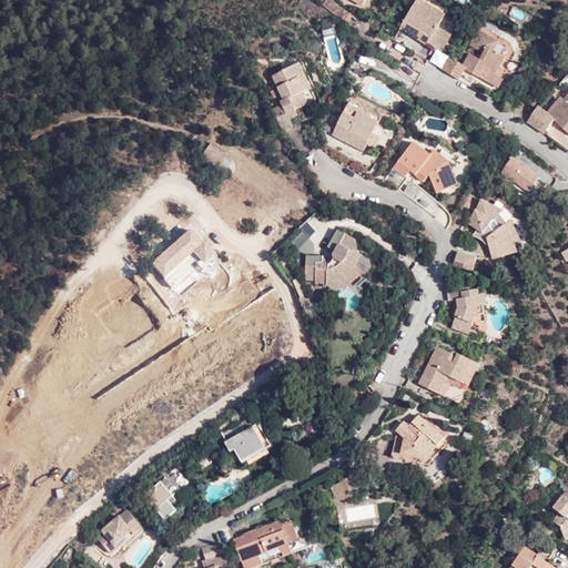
[(333,0),(326,0),(323,4),(343,22),(350,13),(333,0)]
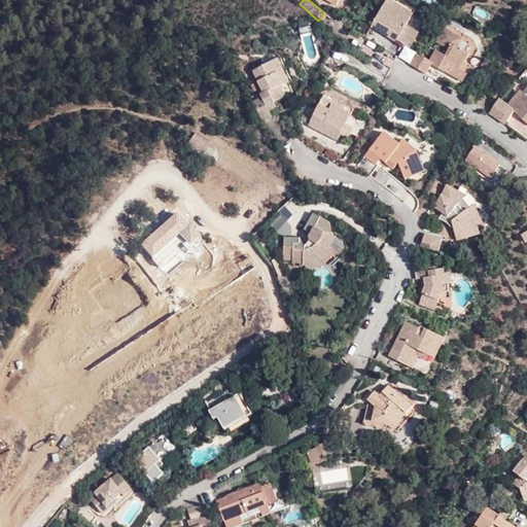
[(416,29),(420,32),(426,21),(415,14),(417,11),(397,0),(387,0),(371,28),(409,49),(415,40),(411,37),(416,29)]
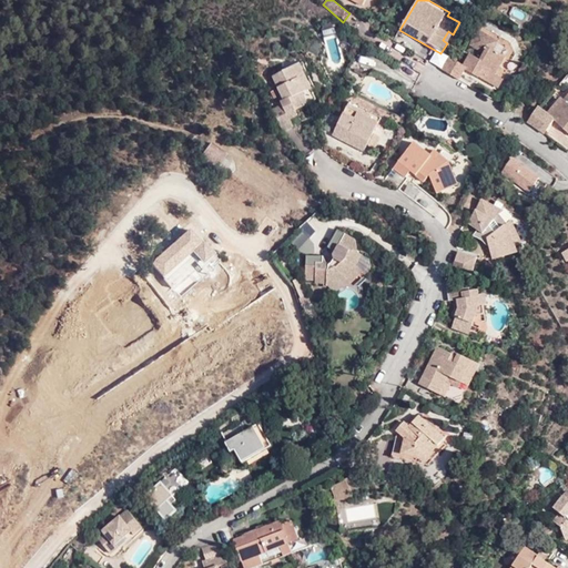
[(452,59),(444,71),(465,83),(473,71),(498,85),(505,73),(503,72),(515,50),(515,42),(486,24),(473,49),(484,57),(480,62),(472,57),(466,67),(452,59)]
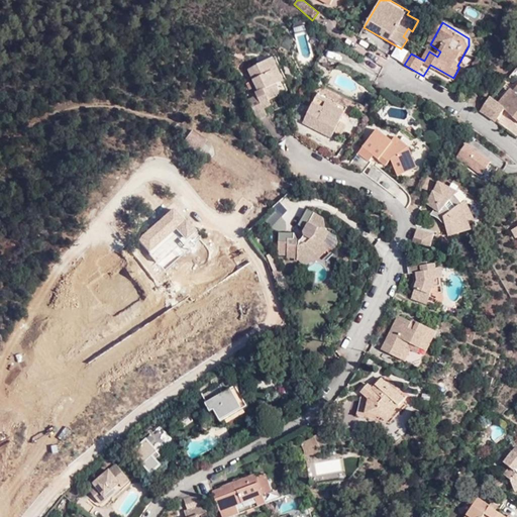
[(407,39),(412,31),(408,28),(403,36),(407,39)]
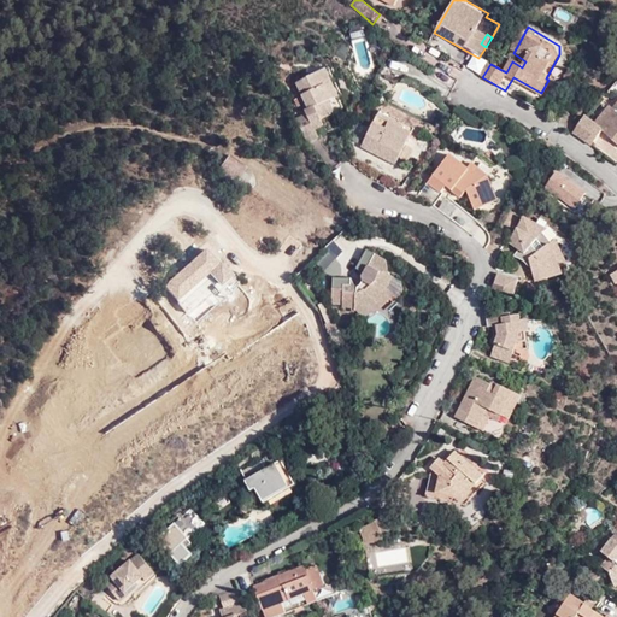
[(309,113),(298,118),(309,144),(319,137),(317,133),(336,124),(329,109),(344,101),(329,69),(298,82),(309,106),(305,107),(309,113)]
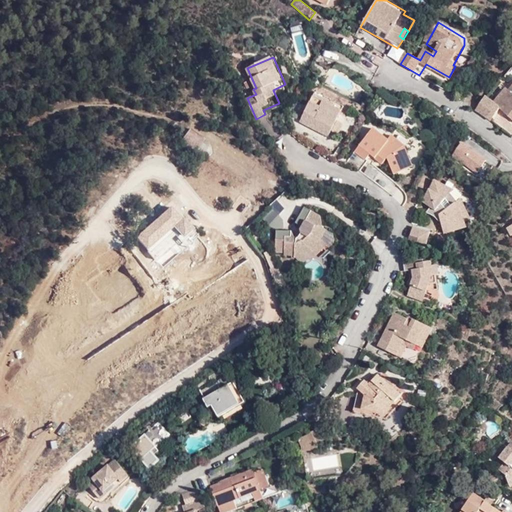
[(487,97),(475,110),(490,120),(499,108),(511,120),(511,92),(509,90),(506,88),(493,102),(487,97)]
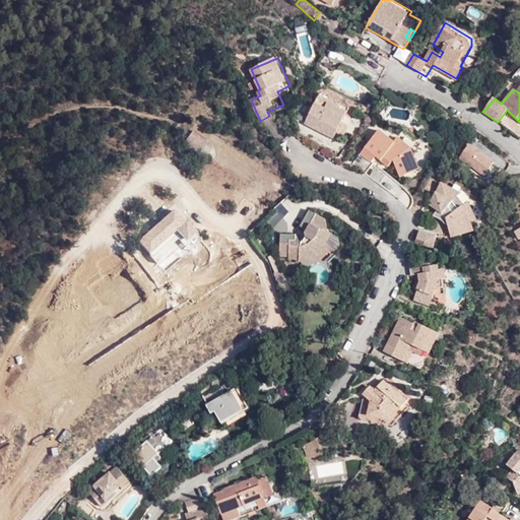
[(334,139),(336,134),(343,123),(351,109),(325,92),(307,123),(334,139)]
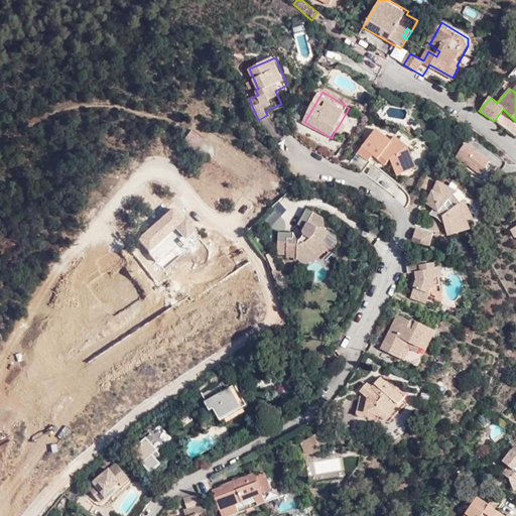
[(341,122),(334,133),(341,137),(347,126),(341,122)]
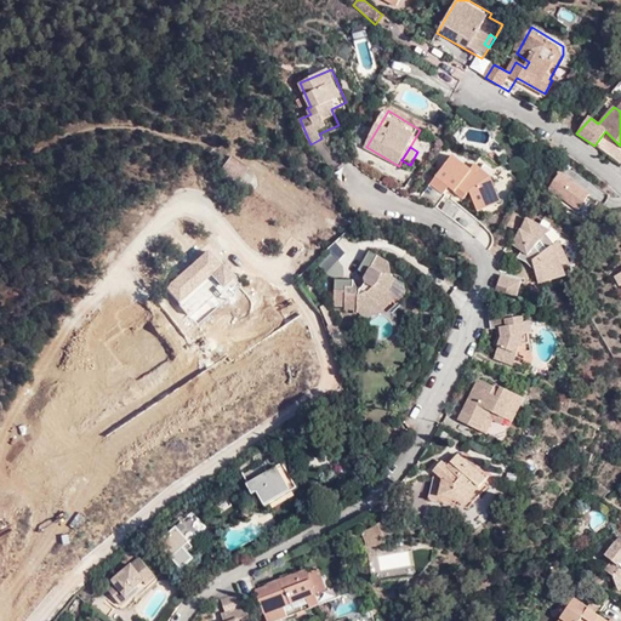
[(422,197),(439,210),(448,200),(445,198),(451,191),(463,200),(468,193),(480,212),(502,200),(489,180),(474,167),(471,172),(454,158),(422,197)]
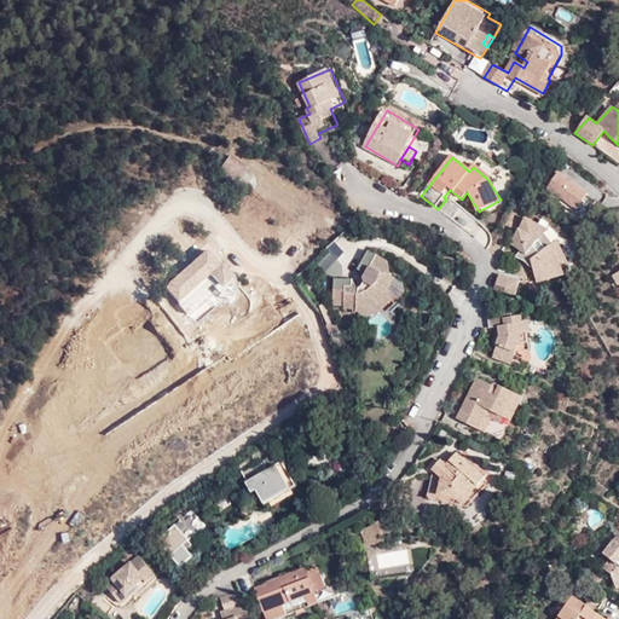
[(272,204),(282,191),(267,180),(258,195),(272,204)]
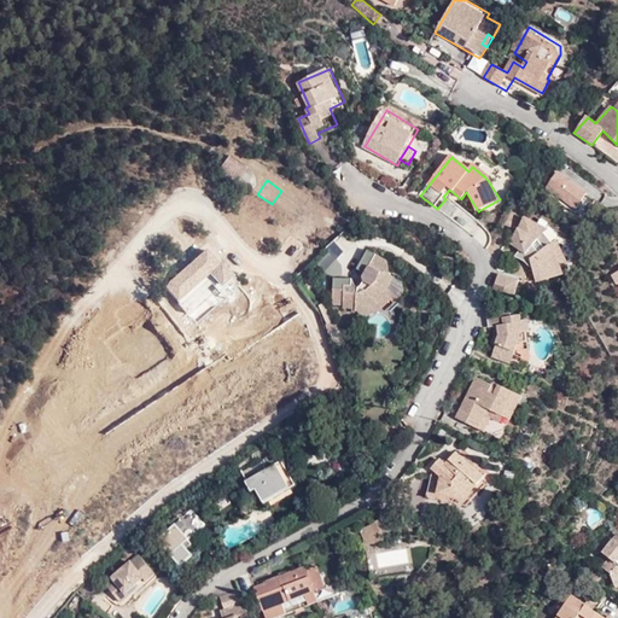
[(257,221),(249,203),(235,210),(244,228),(257,221)]
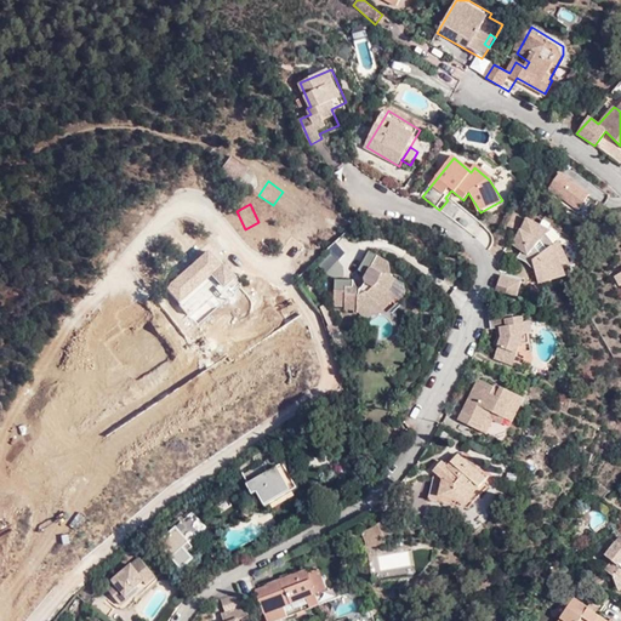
[(527,235),(531,226),(525,223),(520,232),(527,235)]
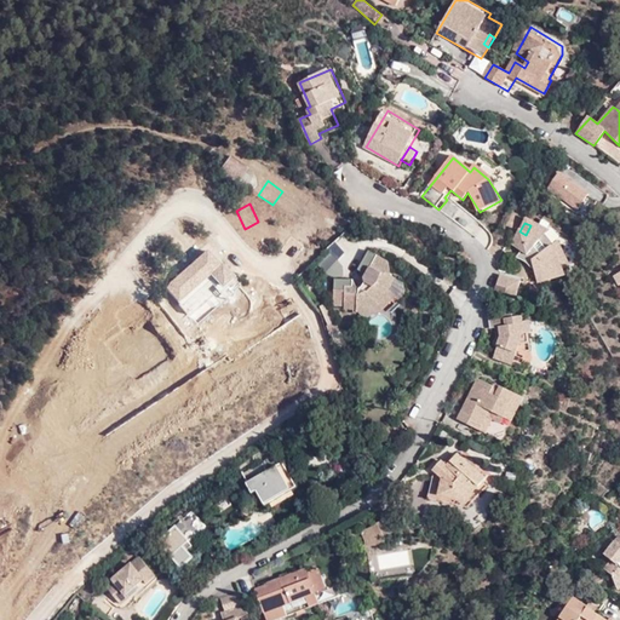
[(544,233),(530,225),(526,235),(520,231),(512,247),(522,254),(528,257),(527,263),(530,264),(539,283),(566,276),(563,271),(570,269),(557,241),(554,242),(544,234),(544,233)]
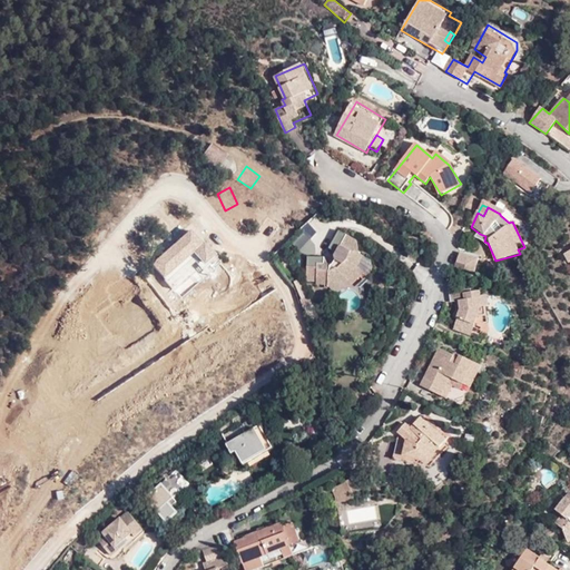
[(235,231),(247,225),(239,208),(226,214),(235,231)]
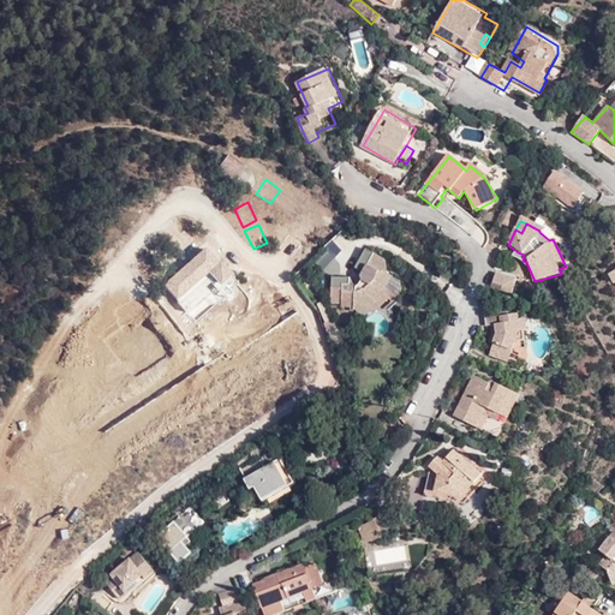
[(292,227),(279,230),(281,249),(294,246),(292,227)]
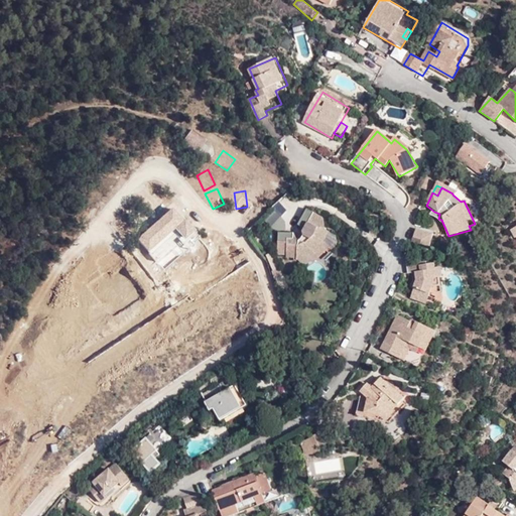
[(298,208),(290,199),(277,210),(287,219),(298,208)]
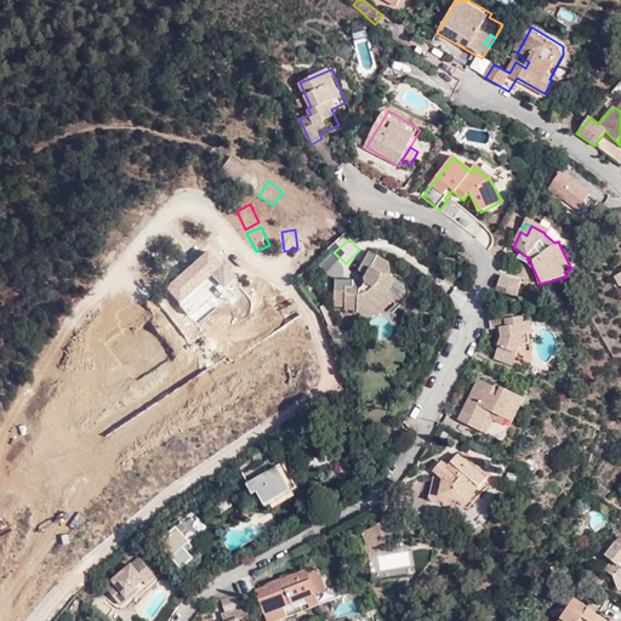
[(235,278),(208,248),(164,288),(181,306),(212,278),(223,290),(235,278)]
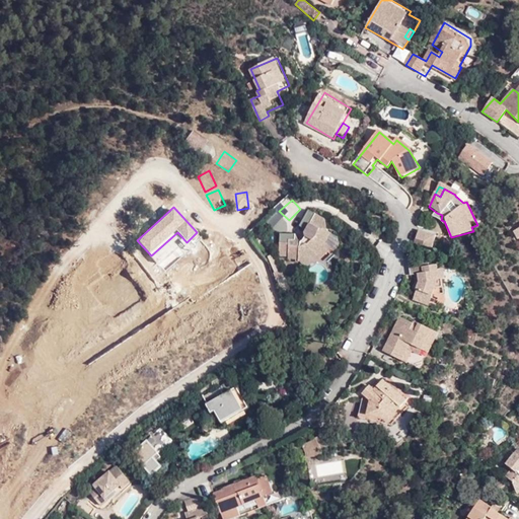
[(311,223),(316,215),(311,212),(300,228),(305,231),(310,223),(311,223)]
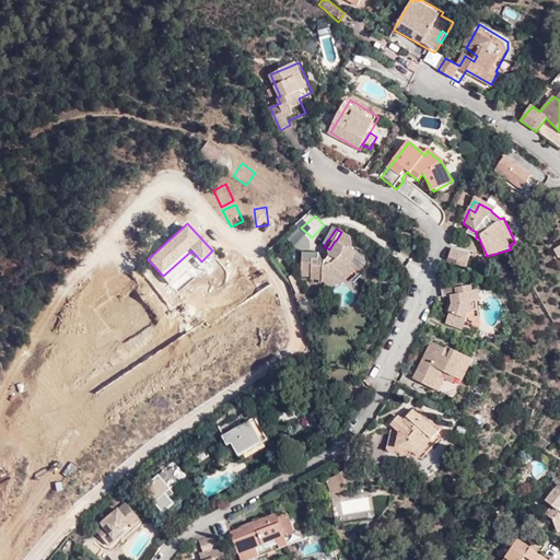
[(341,232),(336,241),(335,241),(329,249),(328,252),(328,255),(326,260),(323,260),(323,259),(319,259),(312,259),(312,263),(302,263),(302,276),(306,277),(306,275),(312,275),(312,277),(312,278),(317,278),(316,280),(319,280),(319,283),(326,284),(327,286),(330,287),(333,286),(334,290),(341,284),(340,282),(342,276),(354,265),(351,261),(357,251),(353,248),(351,236),(341,232)]
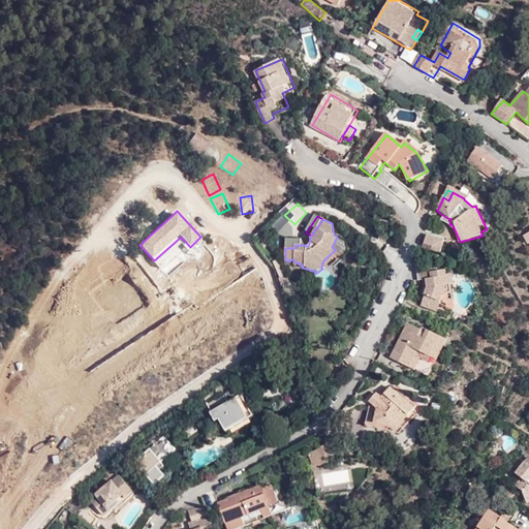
[(430,235),(423,252),(440,257),(445,240),(430,235)]
